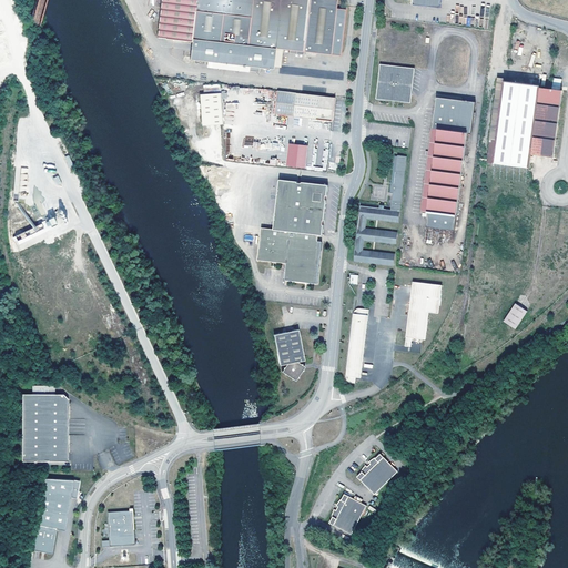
[(163,0),(161,21),(159,36),(166,37),(166,39),(194,42),(192,60),(215,62),(219,41),(222,12),(199,10),(199,1),(199,0),(163,0)]
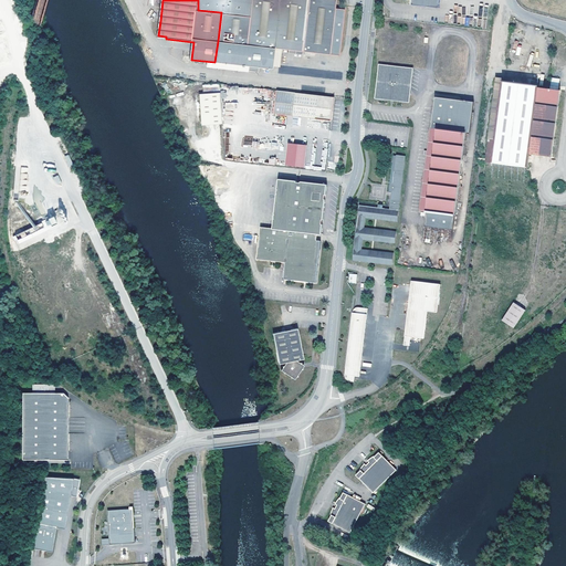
[(250,0),(198,0),(198,10),(221,12),(248,16),(250,0)]
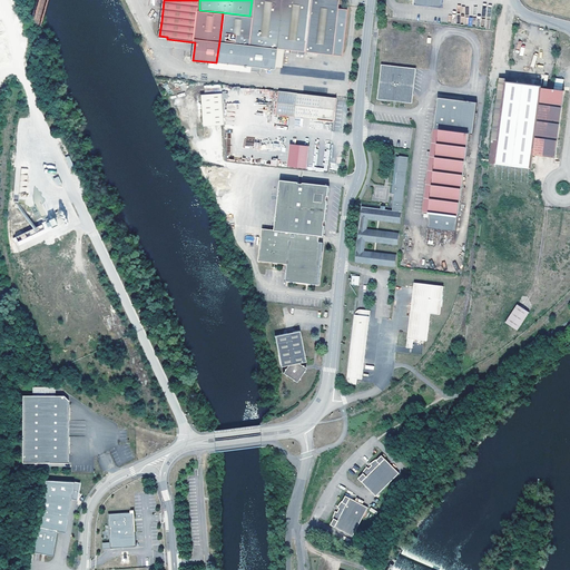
[(223,12),(219,41),(216,62),(276,70),(278,51),(278,48),(301,50),(300,53),(306,53),(306,51),(341,55),(346,8),(336,7),(336,0),(252,0),(251,16),(249,16),(223,12)]
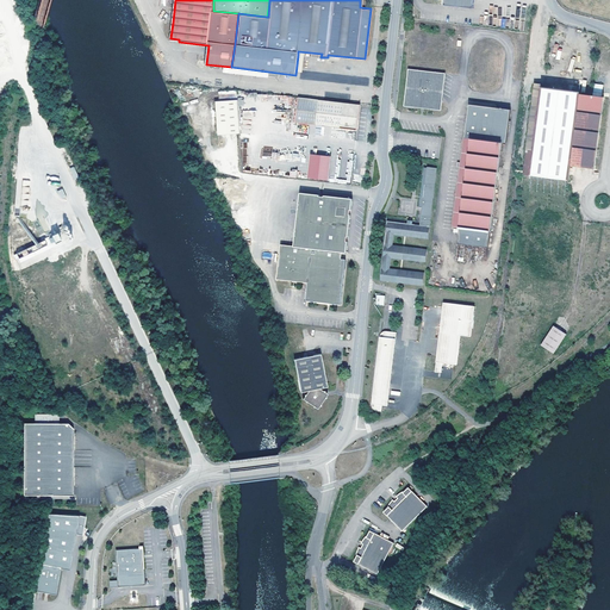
[(417,70),(408,79),(416,88),(405,97),(414,107),(423,99),(431,109),(441,101),(433,91),(443,82),(435,73),(425,81),(417,70)]
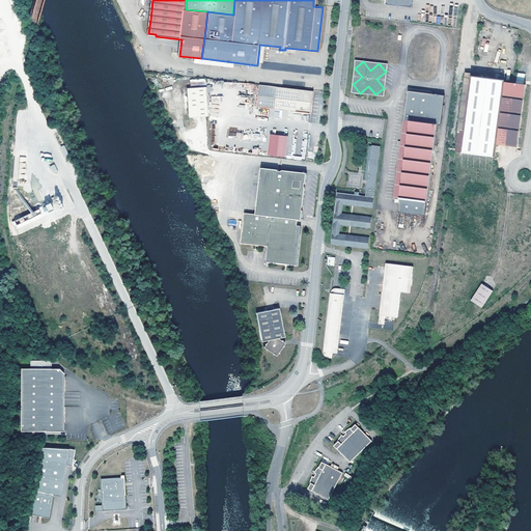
[(379,63),(363,61),(370,71),(379,63)]
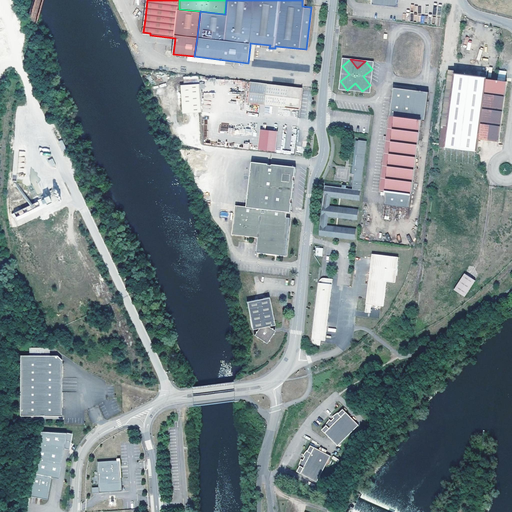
[(342,66),(340,81),(349,74),(342,66)]
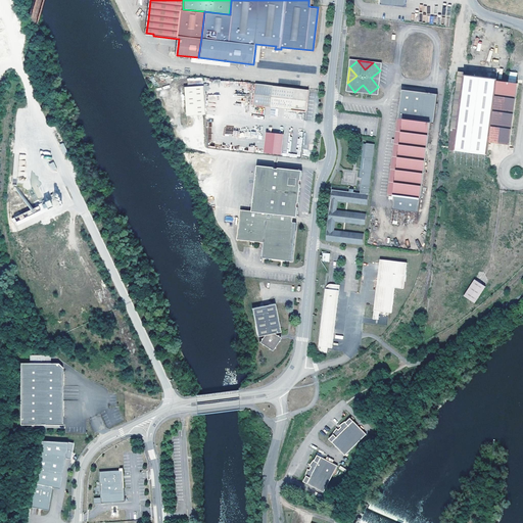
[(378,87),(380,70),(371,78),(378,87)]
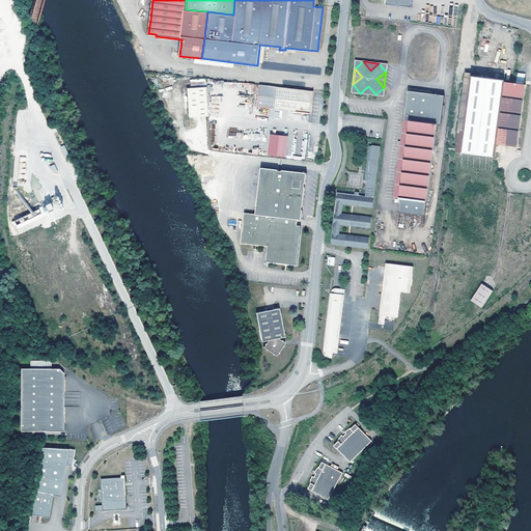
[(458,135),(455,154),(494,159),(495,151),(496,142),(497,135),(503,80),(472,76),(471,78),(467,78),(465,79),(462,102),(458,135)]
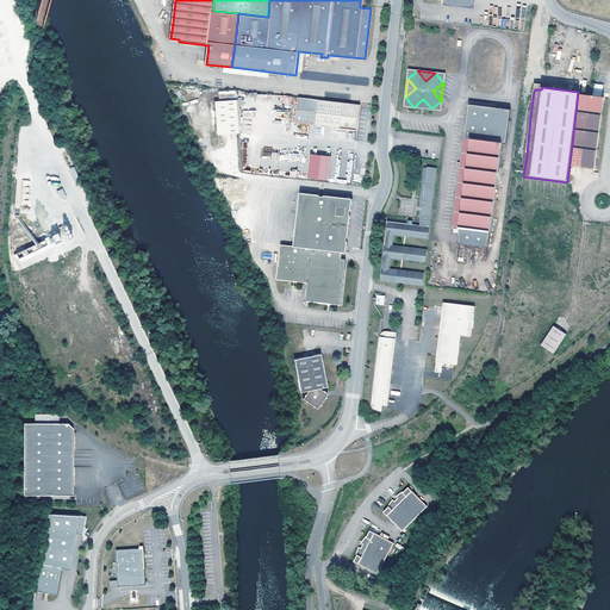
[(604,97),(589,94),(578,92),(571,155),(570,163),(579,166),(595,168),(597,142),(604,97)]
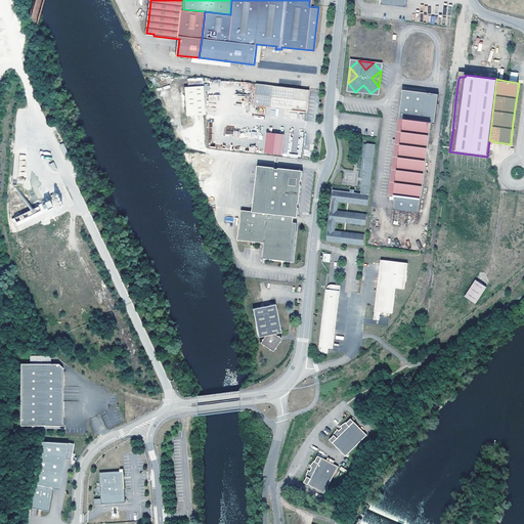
[(205,84),(185,85),(186,114),(206,113),(205,84)]
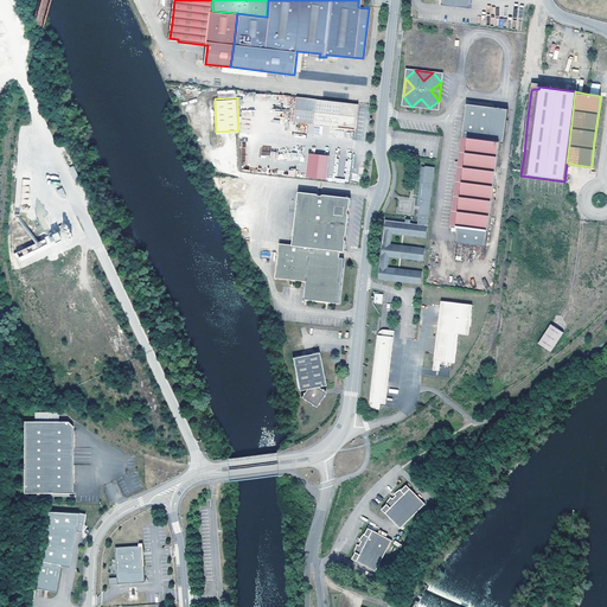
[(337,126),(339,102),(296,97),(294,120),(337,126)]
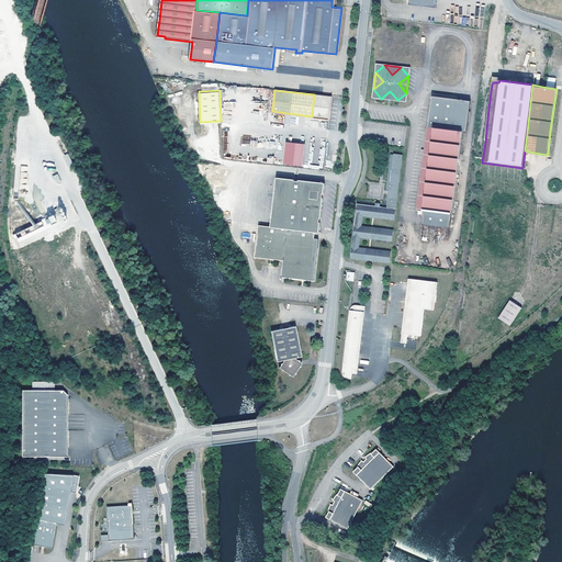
[(390,91),(381,99),(397,100),(390,91)]
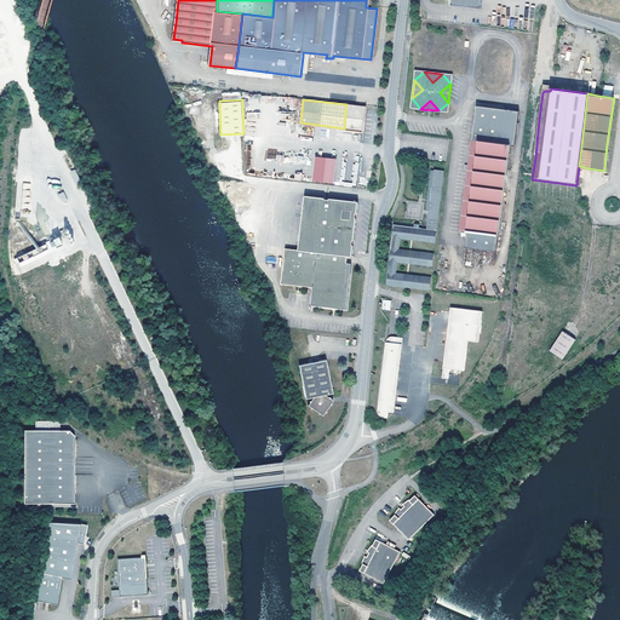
[(367,105),(346,104),(344,128),(363,131),(367,105)]
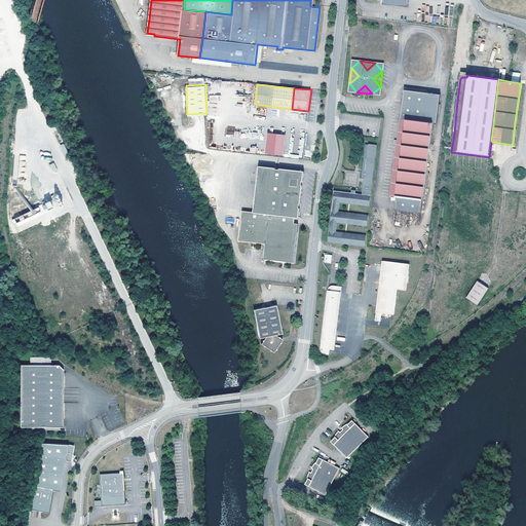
[(389,195),(396,196),(393,210),(420,213),(431,121),(436,121),(440,95),(403,90),(389,195)]
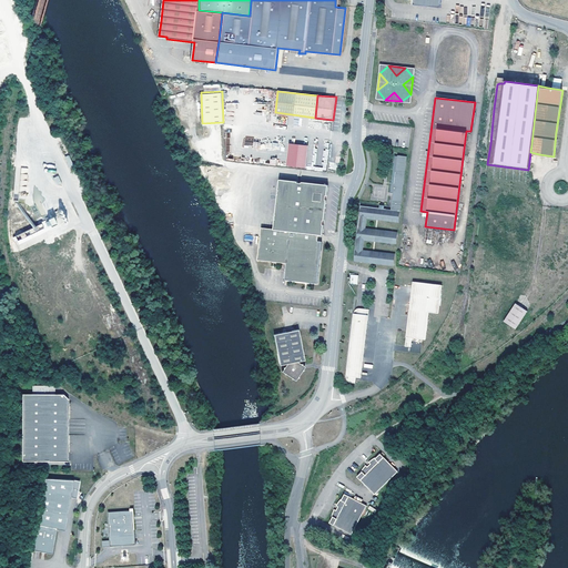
[(305,169),(307,145),(288,143),(286,166),(305,169)]
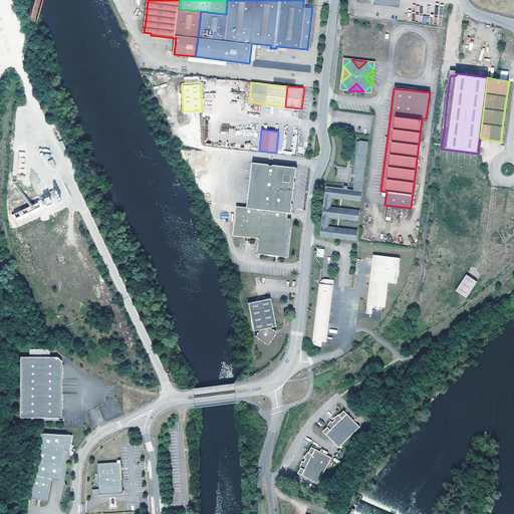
[(354,240),(355,231),(330,228),(330,218),(357,221),(358,212),(332,209),(333,197),(359,201),(366,142),(355,141),(349,190),(327,187),(321,236),(354,240)]
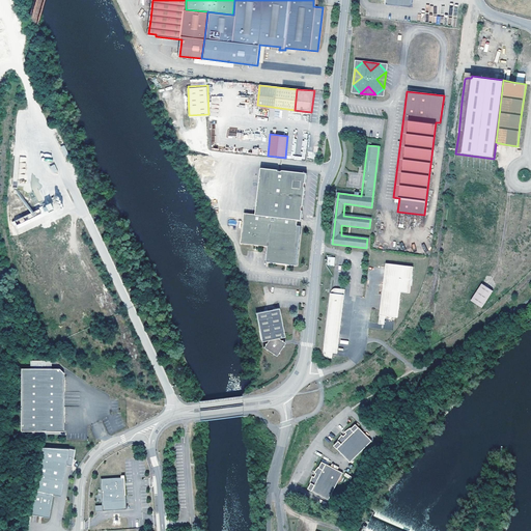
[(307,175),(261,170),(256,217),(245,216),(242,246),(270,249),(268,264),(297,268),(307,175)]
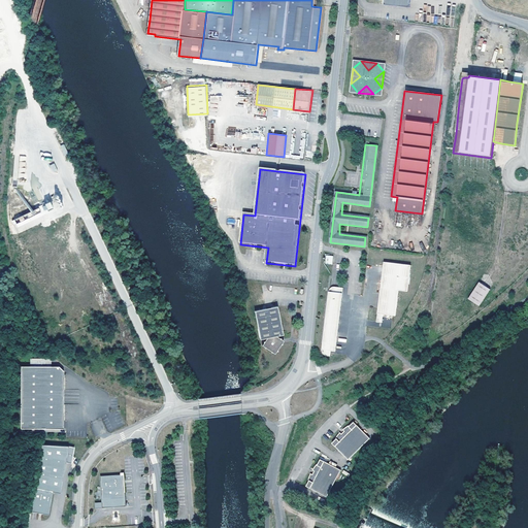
[(51,200),(44,202),(45,204),(47,208),(48,209),(54,207),(51,200)]
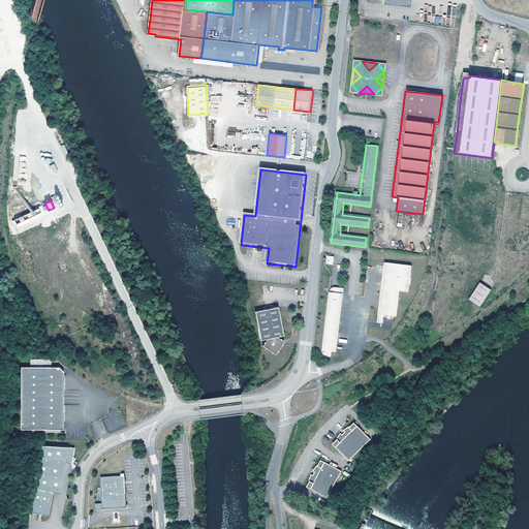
[(45,205),(12,221),(13,224),(30,217),(31,220),(42,215),(40,212),(48,209),(45,205)]
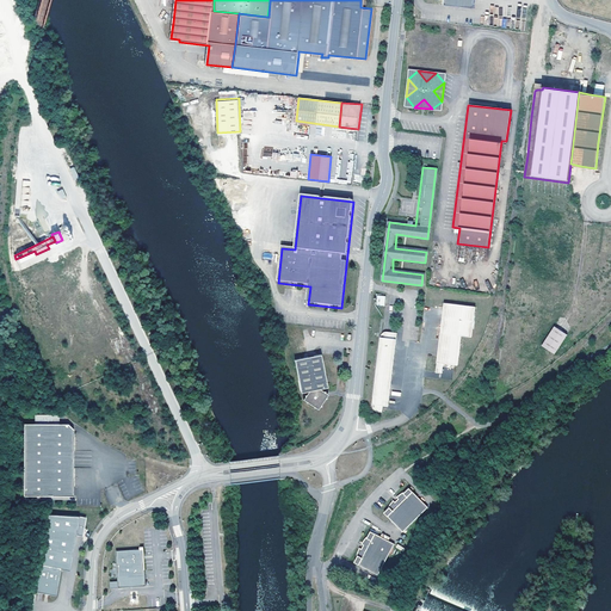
[(471,337),(475,307),(444,303),(436,372),(443,374),(444,364),(458,365),(462,335),(471,337)]
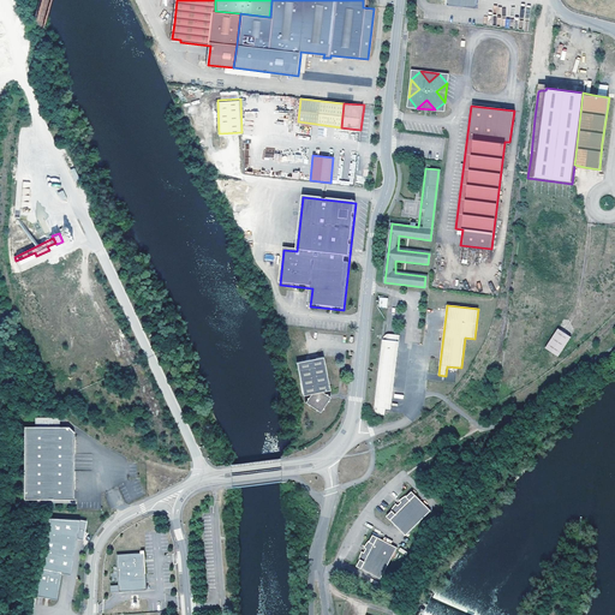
[(557,330),(543,350),(555,358),(569,340),(557,330)]
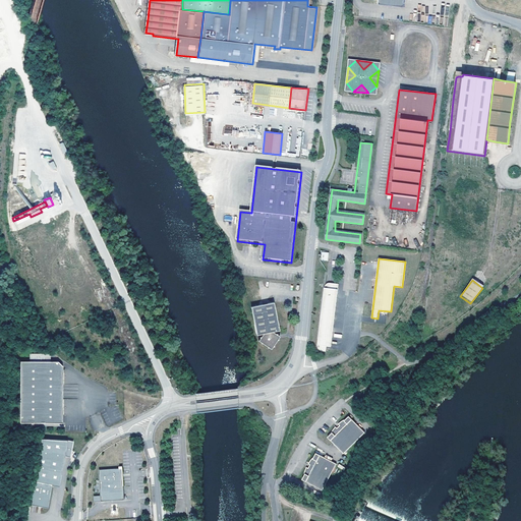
[(322,351),(326,351),(327,346),(331,347),(339,284),(331,283),(329,283),(327,284),(326,285),(325,286),(325,287),(317,346),(317,347),(319,348),(321,350),(322,351)]
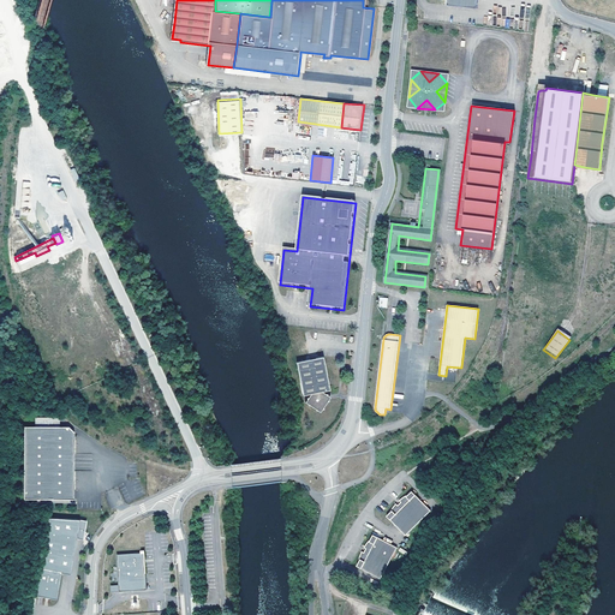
[(323,357),(297,362),(303,395),(312,393),(305,401),(320,415),(332,399),(322,392),(330,389),(323,357)]
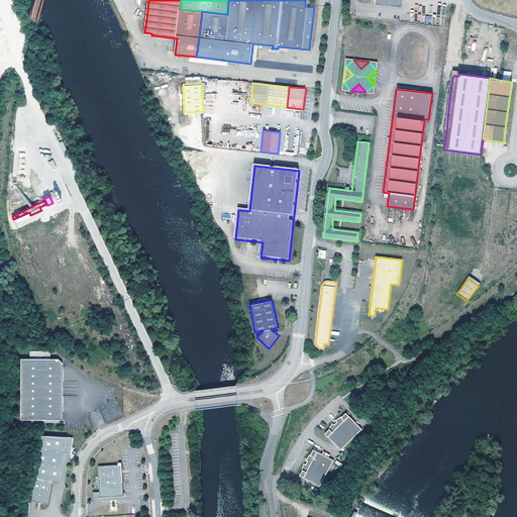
[(29,358),(20,358),(20,419),(21,419),(21,422),(59,422),(60,419),(63,419),(63,364),(58,358),(50,358),(29,358)]
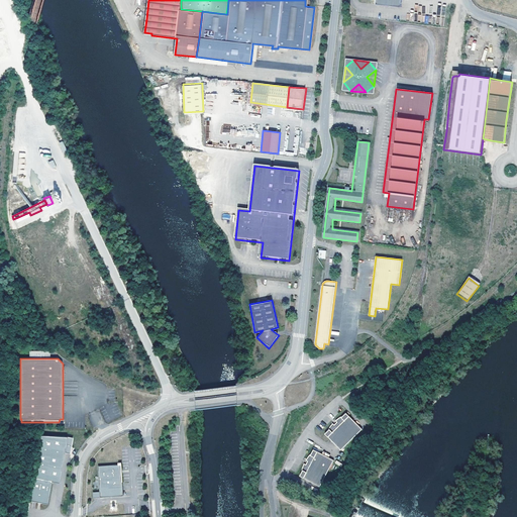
[(327,435),(343,451),(364,430),(348,414),(345,417),(342,418),(337,422),(339,423),(337,425),(335,425),(332,429),(330,432),(327,435)]
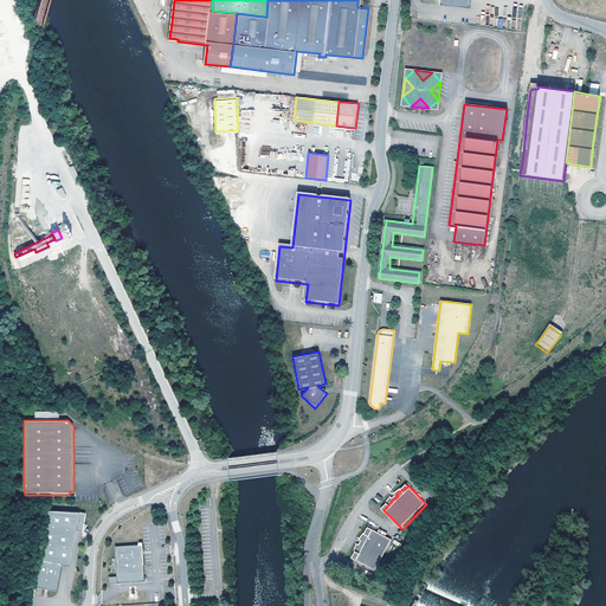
[(47,510),(33,586),(56,590),(60,563),(69,566),(79,511),(47,510)]
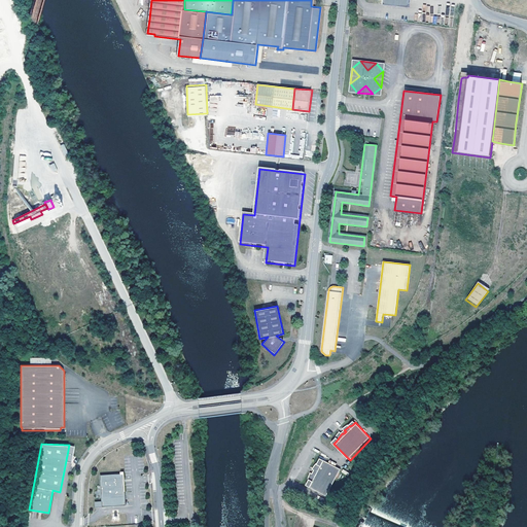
[(309,487),(329,497),(335,486),(343,470),(322,460),(320,464),(319,465),(317,466),(316,469),(315,470),(316,471),(315,475),(313,475),(312,477),(311,480),(311,483),(309,487)]
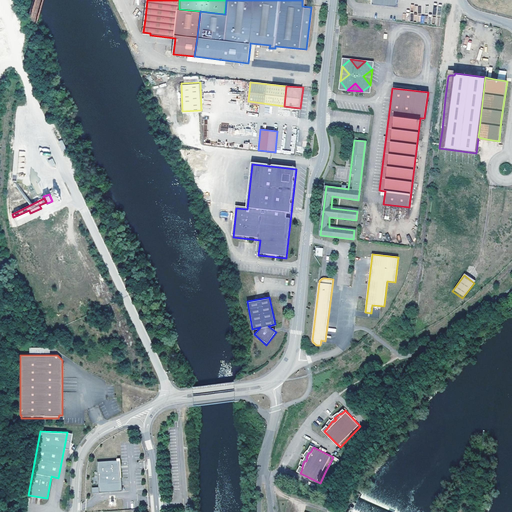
[(123,491),(121,460),(97,461),(99,487),(92,487),(93,493),(123,491)]
